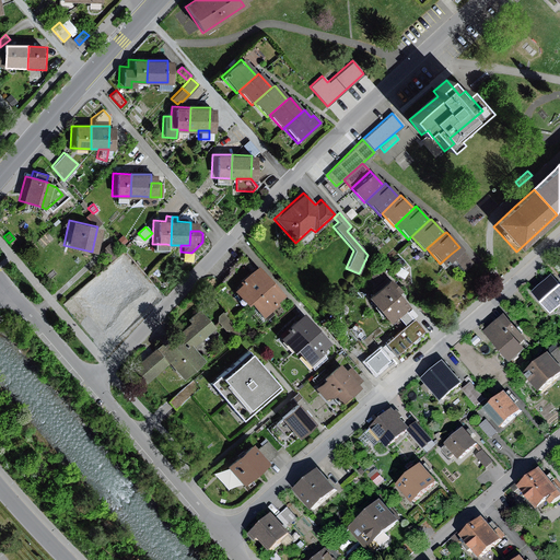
[(121,235),(116,240),(121,245),(126,241),(121,235)]
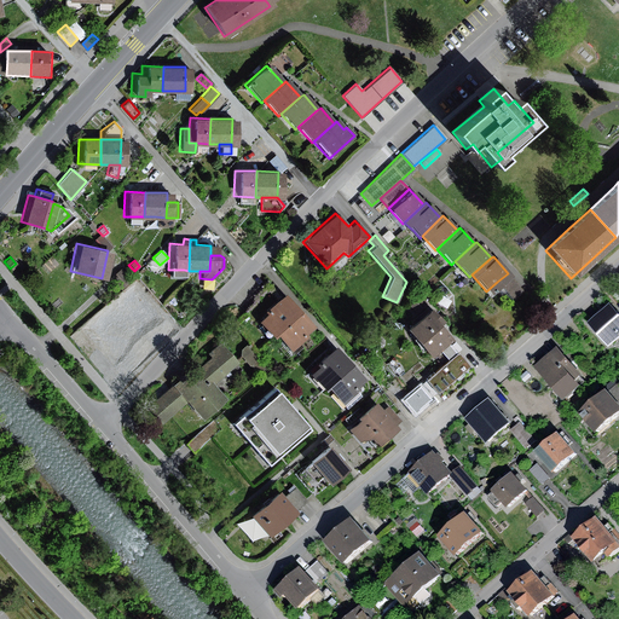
[(121,267),(110,276),(119,287),(129,278),(121,267)]
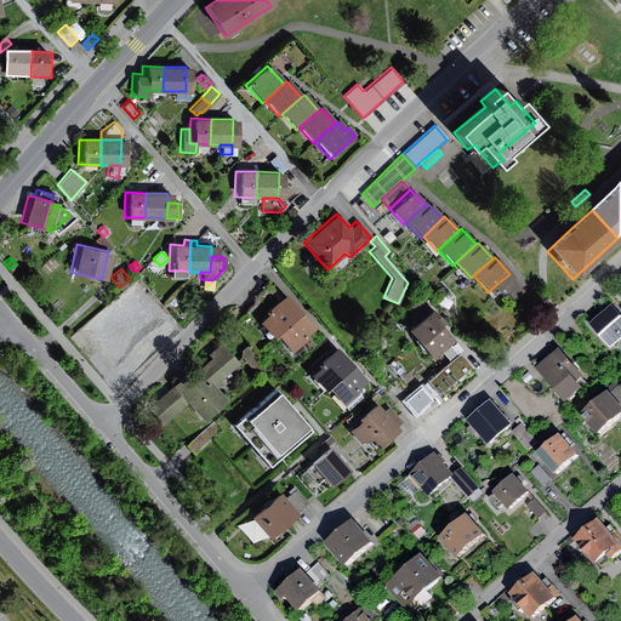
[(523,291),(510,274),(499,283),(513,300),(523,291)]
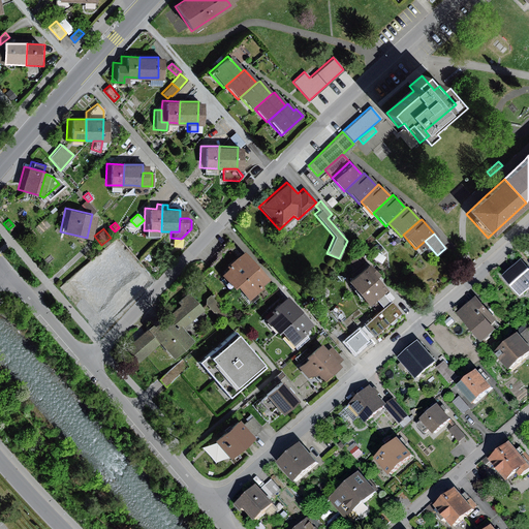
[(246,257),(240,250),(222,266),(224,268),(218,274),(224,281),(232,274),(230,272),(246,257)]
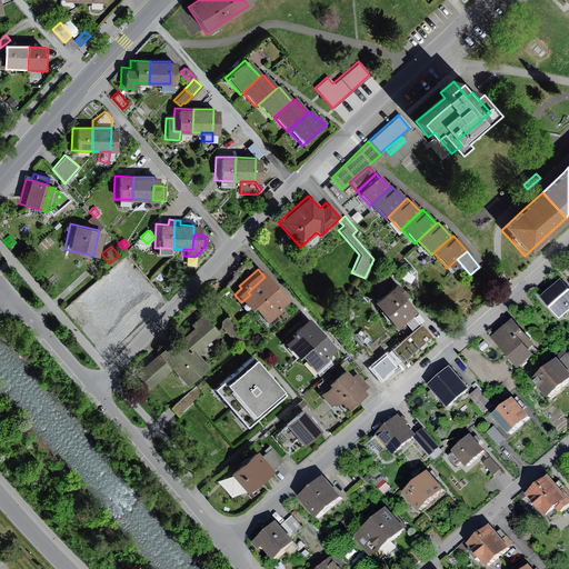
[(385,272),(375,280),(380,287),(390,278),(385,272)]
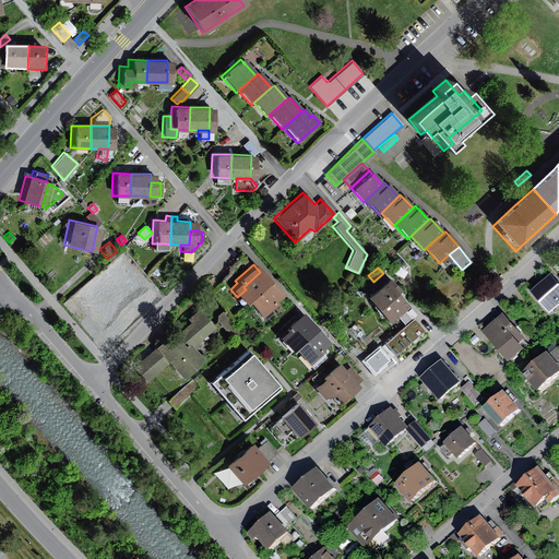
[(126,285),(127,278),(98,272),(92,302),(120,309),(126,285)]
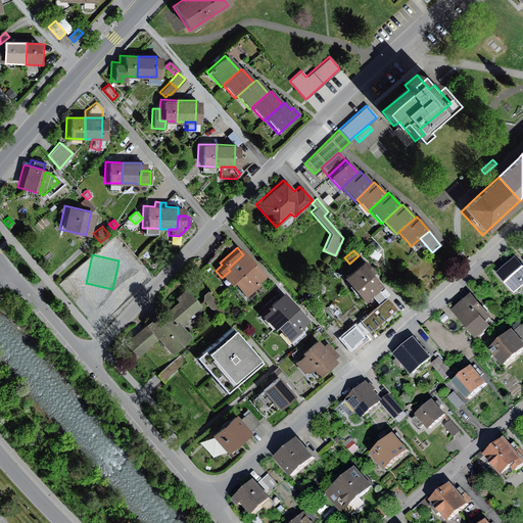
[(253,265),(243,254),(228,269),(230,271),(222,278),(226,283),(230,280),(233,283),(253,265)]
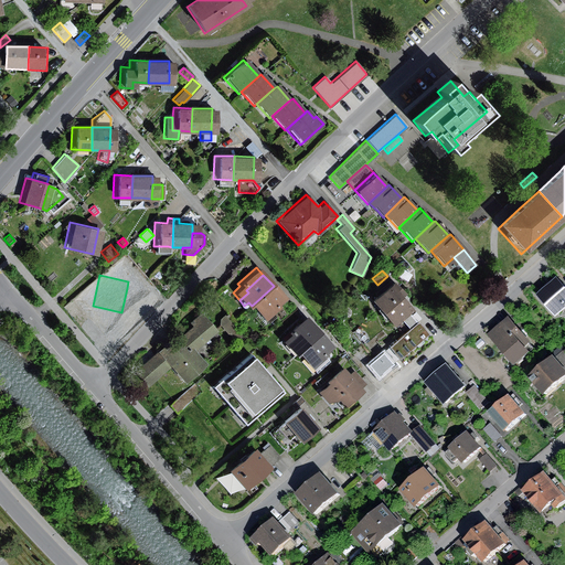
[(129,278),(128,281),(127,288),(138,290),(140,280),(129,278)]
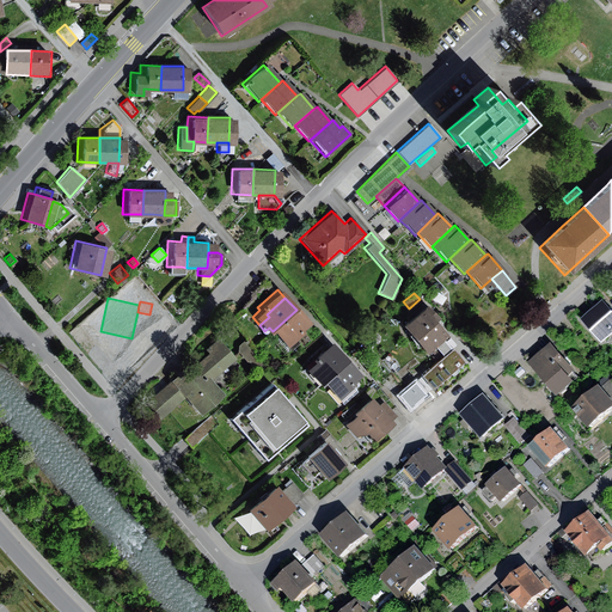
[(581,320),(601,342),(611,331),(611,311),(601,301),(581,320)]
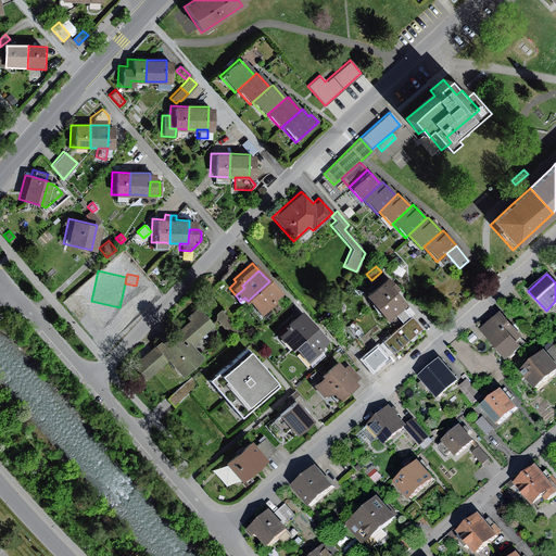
[(391,279),(368,298),(390,323),(397,317),(405,311),(409,306),(399,293),(401,291),(391,279)]
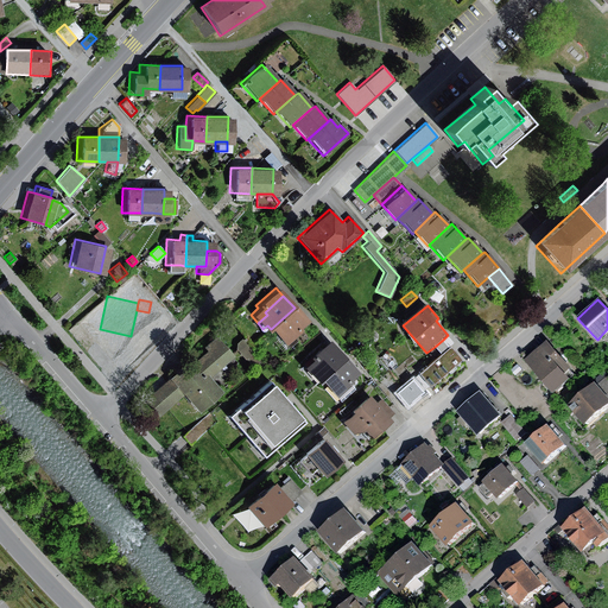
[(295,308),(271,329),(283,343),(298,329),(296,327),(304,320),(295,308)]
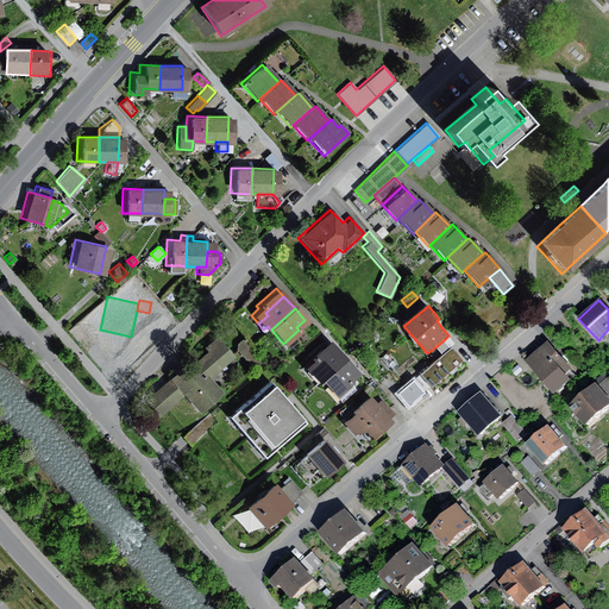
[(181,396),(195,412),(219,391),(207,377),(232,356),(214,337),(202,346),(205,350),(192,360),(188,357),(164,377),(167,380),(181,396)]
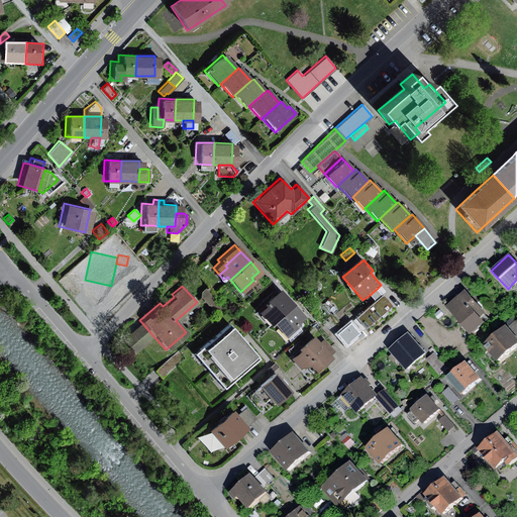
[(222,305),(206,286),(200,291),(199,296),(207,306),(208,305),(213,311),(222,305)]
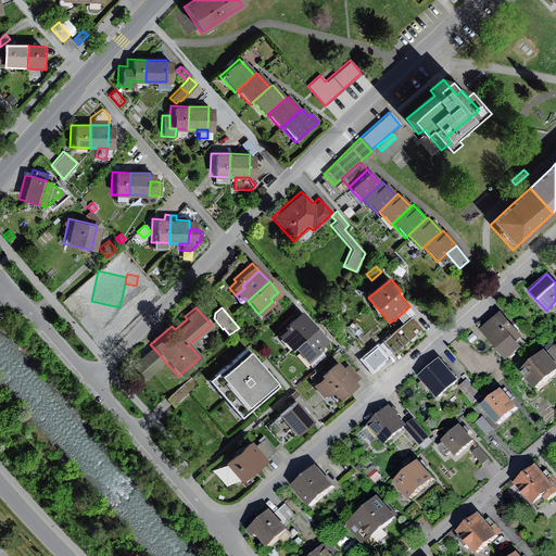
[(289,348),(312,326),(298,311),(279,327),(281,329),(275,335),(287,350),(289,348)]
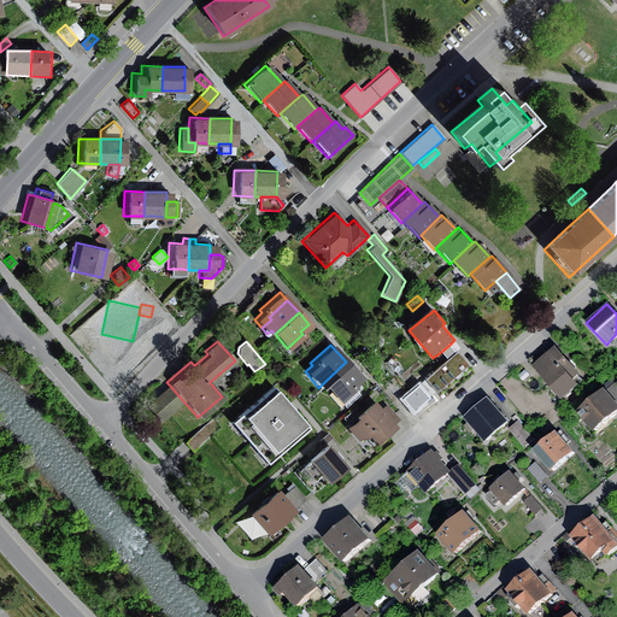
[(450,345),(441,352),(448,362),(458,354),(450,345)]
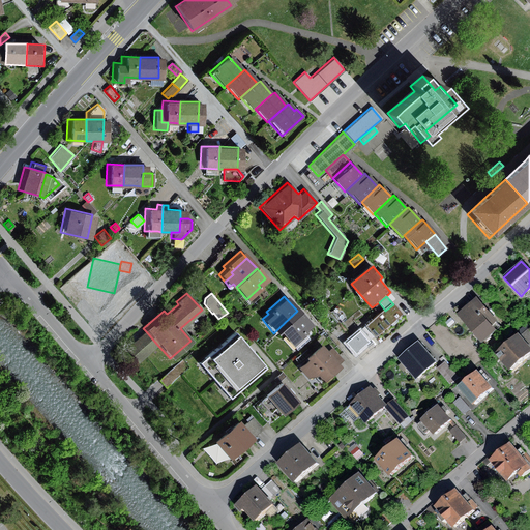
[(481,344),(500,327),(495,321),(497,320),(476,296),(455,314),(481,344)]
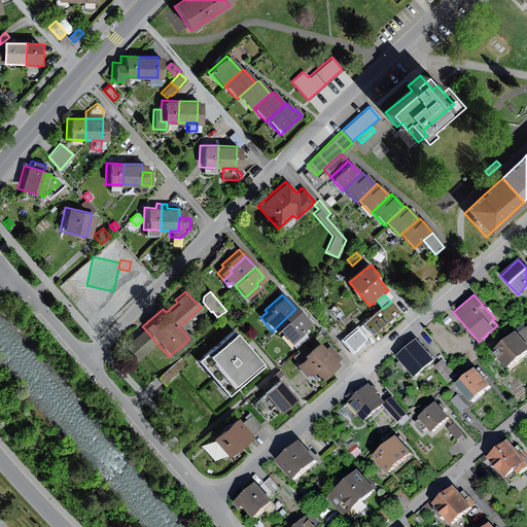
[(373,336),(374,337),(401,313),(391,302),(391,303),(383,309),(364,325),(373,336)]
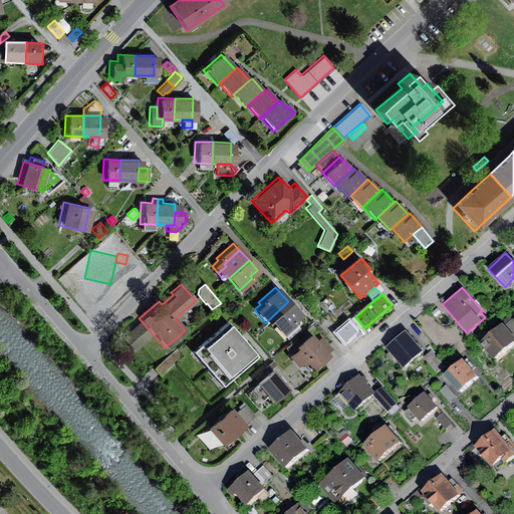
[(293,320),(300,313),(288,301),(267,321),(280,335),(295,321),(293,320)]
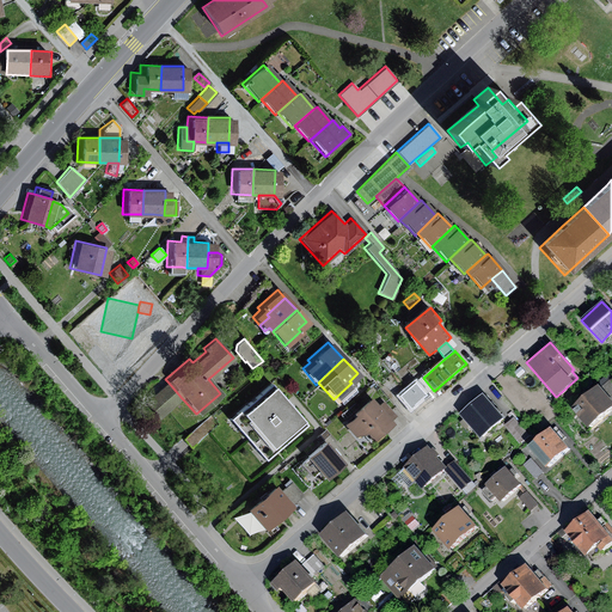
[(521,367),(514,373),(518,378),(525,373),(521,367)]
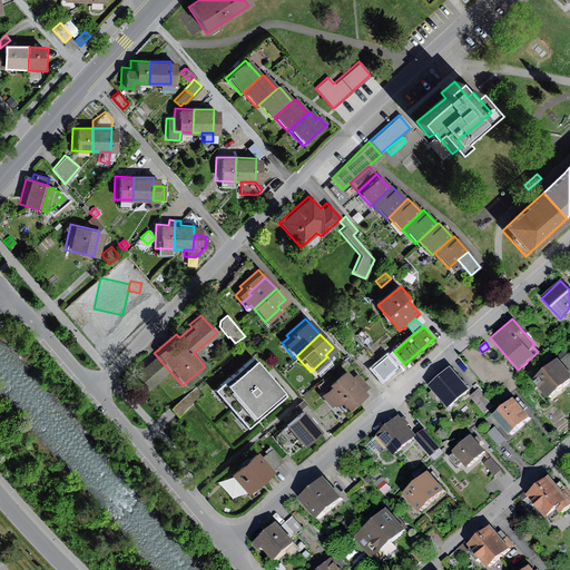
[(403,363),(394,352),(387,355),(397,367),(403,363)]
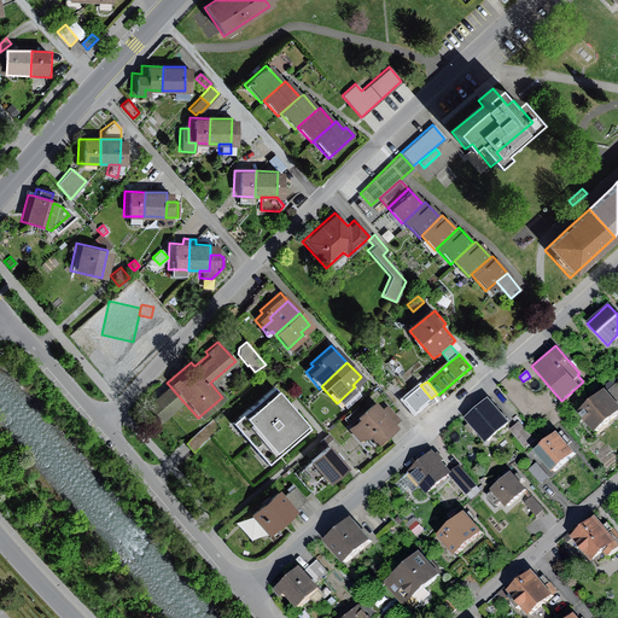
[(617,382),(607,391),(617,403),(617,382)]
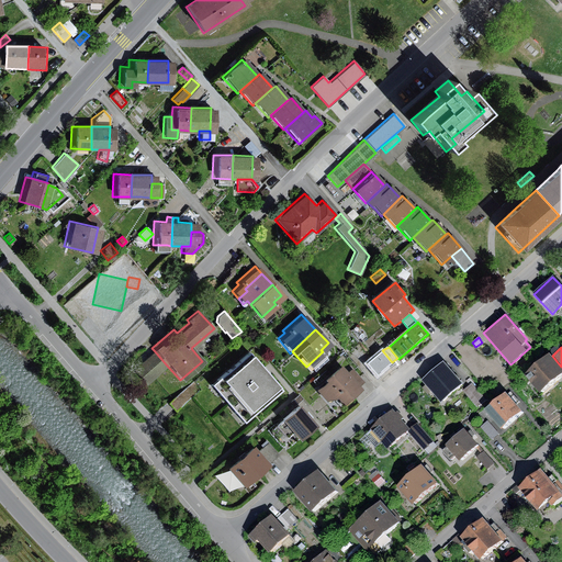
[(381,349),(364,363),(377,379),(394,364),(392,362),(382,350),(381,349)]
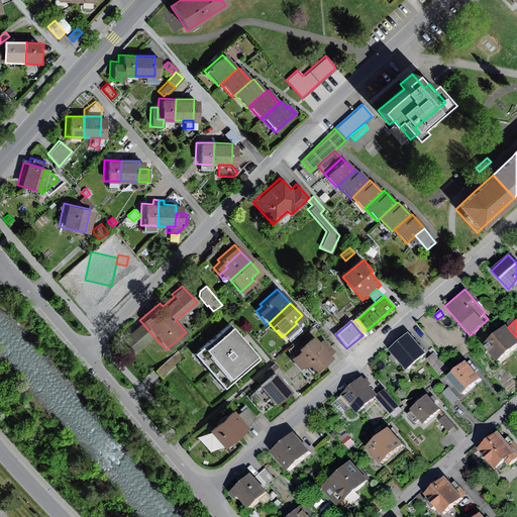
[(153,336),(141,322),(121,339),(133,353),(153,336)]
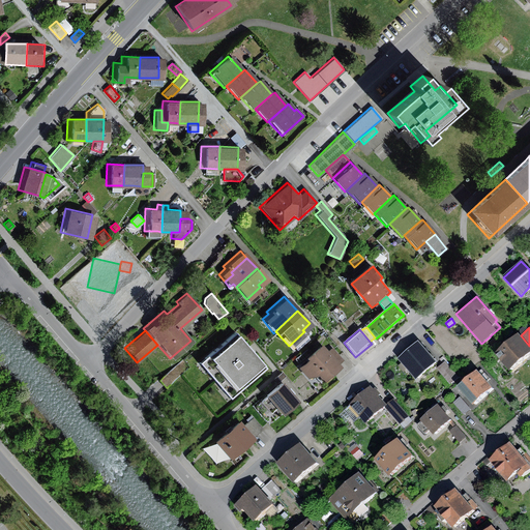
[(235,333),(199,364),(230,400),(265,369),(249,350),(235,333)]
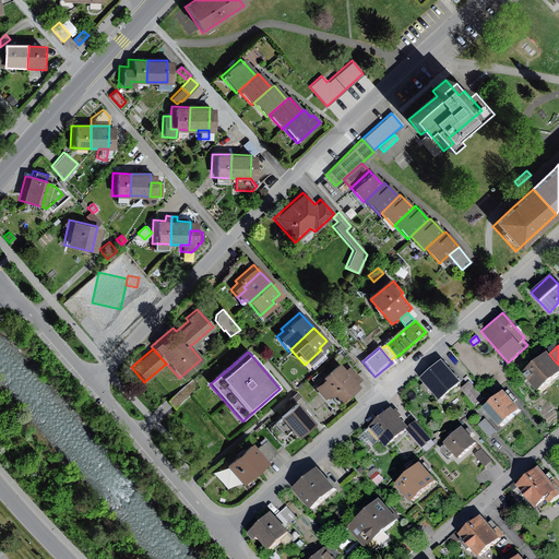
[(538,391),(558,373),(558,365),(549,354),(549,353),(524,372),(538,391)]
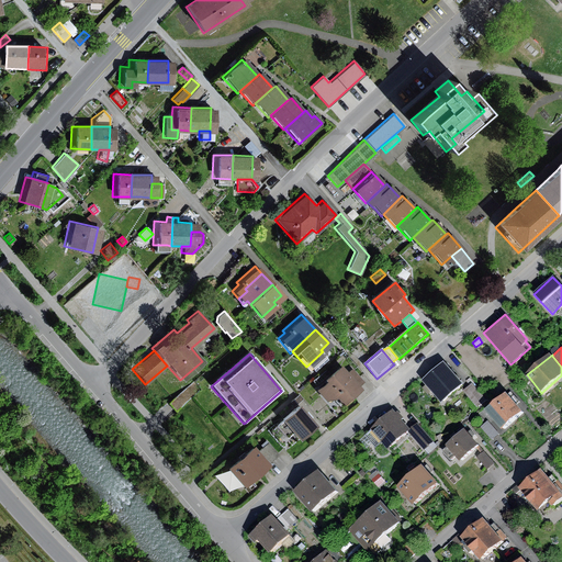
[(420,380),(440,402),(462,383),(442,361),(420,380)]
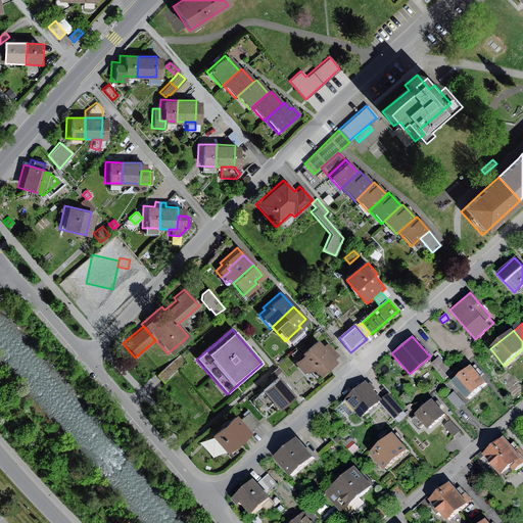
[(316,377),(333,362),(332,360),(320,345),(314,339),(299,351),(301,353),(292,362),(300,372),(310,369),(316,377)]
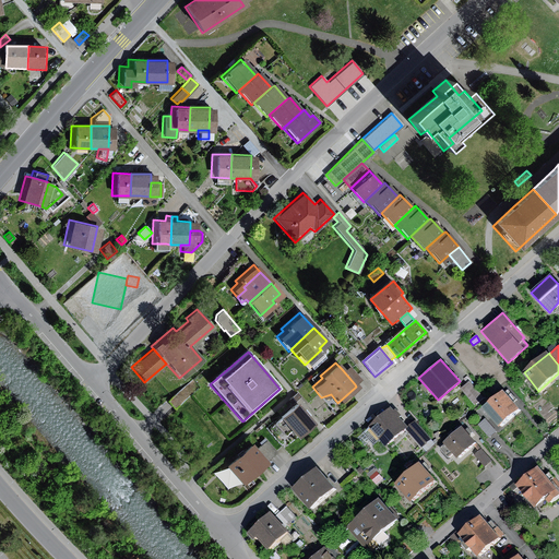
[(347,364),(342,369),(355,384),(361,379),(347,364)]
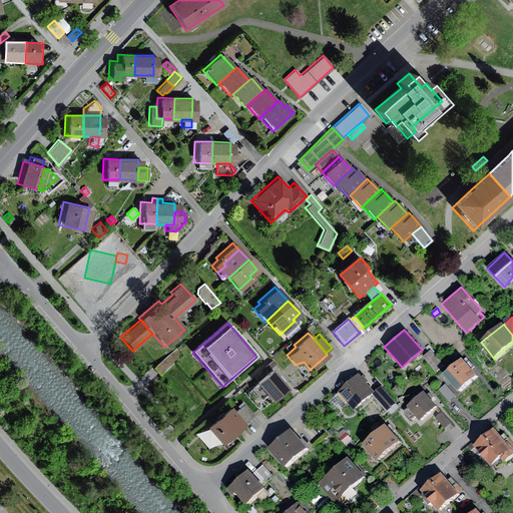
[(177,347),(152,368),(156,372),(159,376),(183,355),(177,347)]
